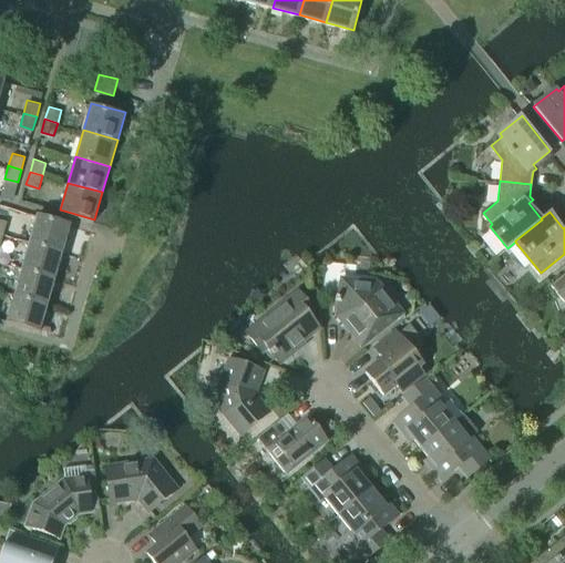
[(38,213),(30,239),(63,249),(71,223),(38,213)]
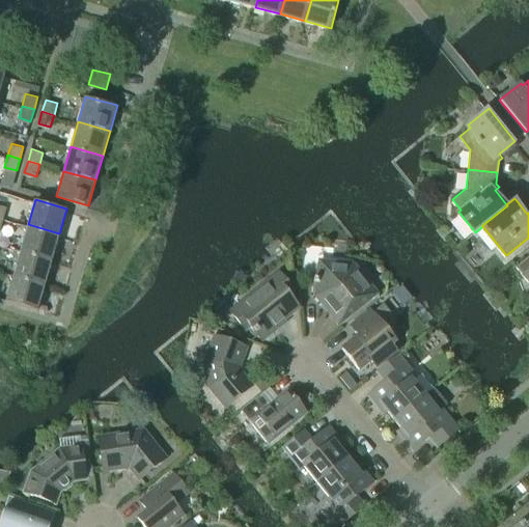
[(28,224),(21,249),(53,258),(59,233),(28,224)]
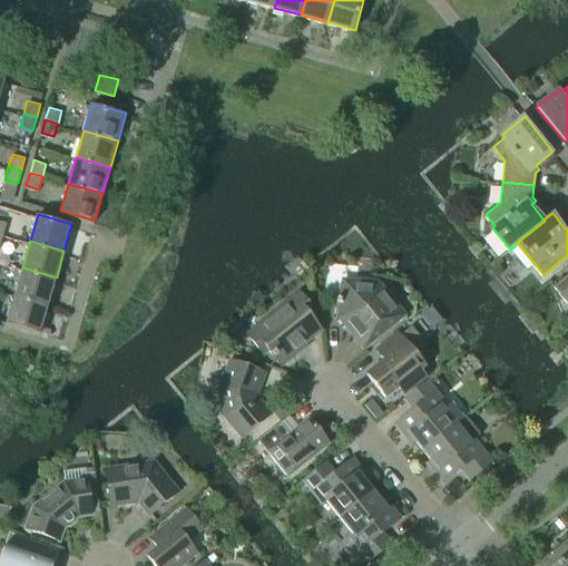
[(22,267),(15,294),(49,304),(57,277),(22,267)]
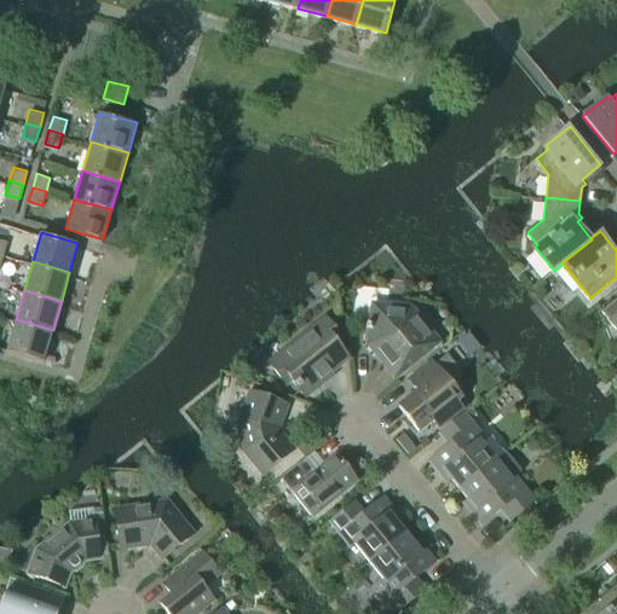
[(616,295),(603,308),(616,325),(616,295)]
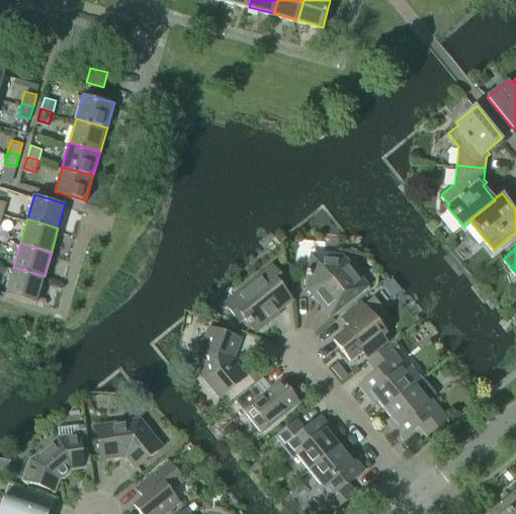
[(310,269),(307,268),(307,272),(308,272),(307,284),(331,315),(369,283),(346,255),(312,252),(310,269)]
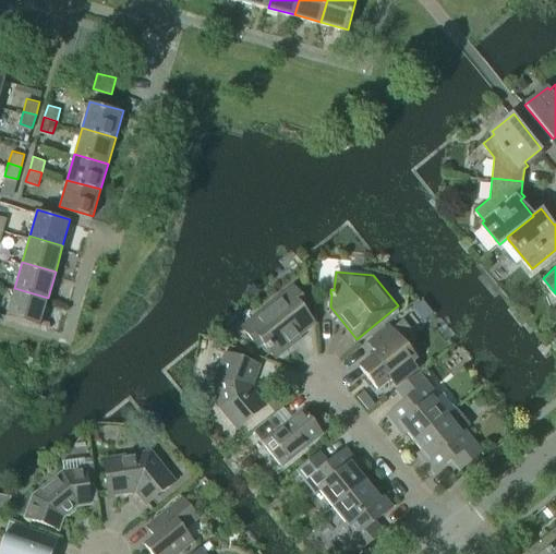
[(310,303),(294,284),(243,325),(258,344),(264,339),(276,354),(293,341),(291,339),(315,321),(304,306),(310,303)]
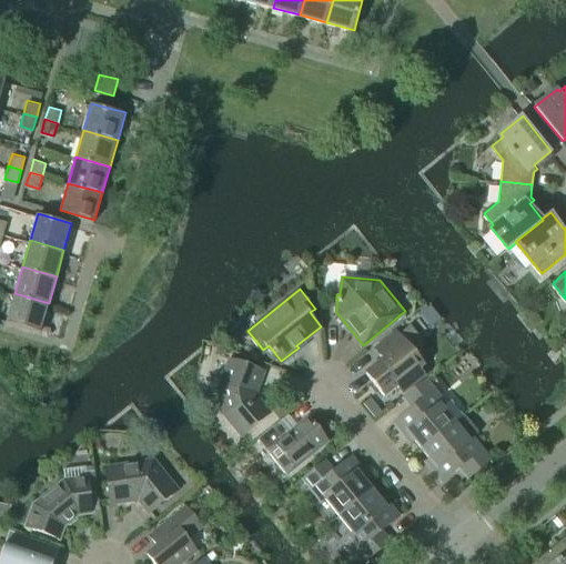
[(49,303),(14,293),(7,321),(41,330),(49,303)]
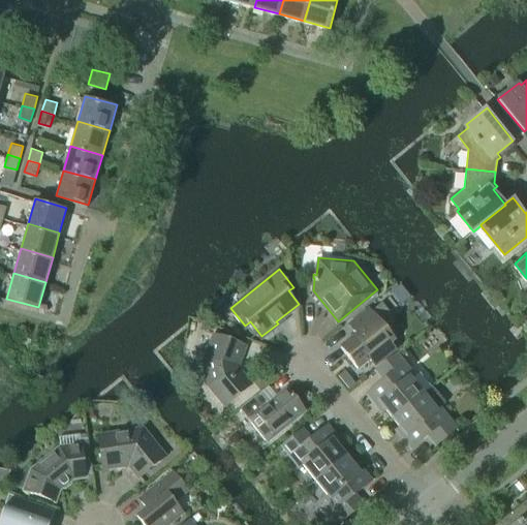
[(358,332),(341,345),(359,366),(370,357),(375,364),(396,347),(391,340),(395,337),(388,329),(391,326),(393,312),(382,300),(372,309),(370,307),(350,322),(358,332)]
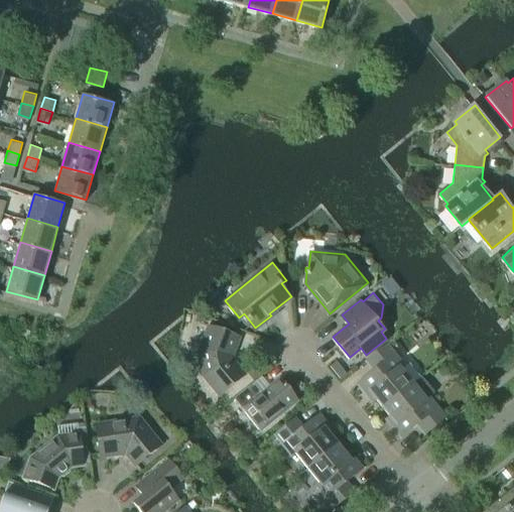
[(200,351),(204,373),(221,393),(246,372),(234,358),(233,354),(240,335),(209,325),(200,351)]
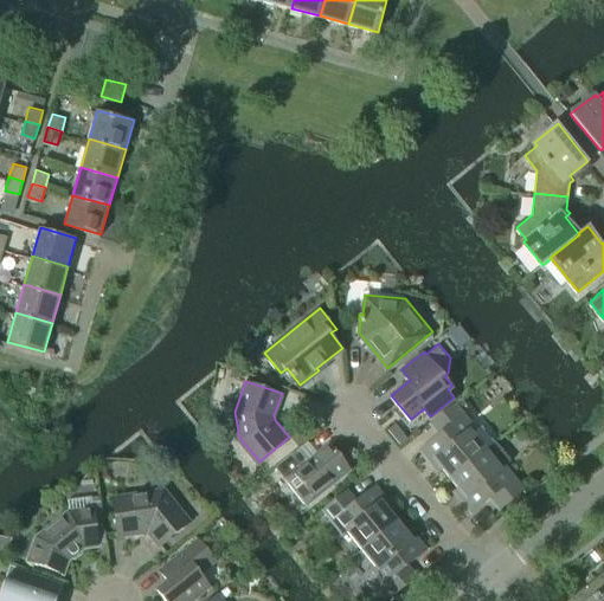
[(436,458),(450,476),(486,448),(471,431),(475,427),(455,402),(431,421),(439,433),(421,448),(432,461),(436,458)]
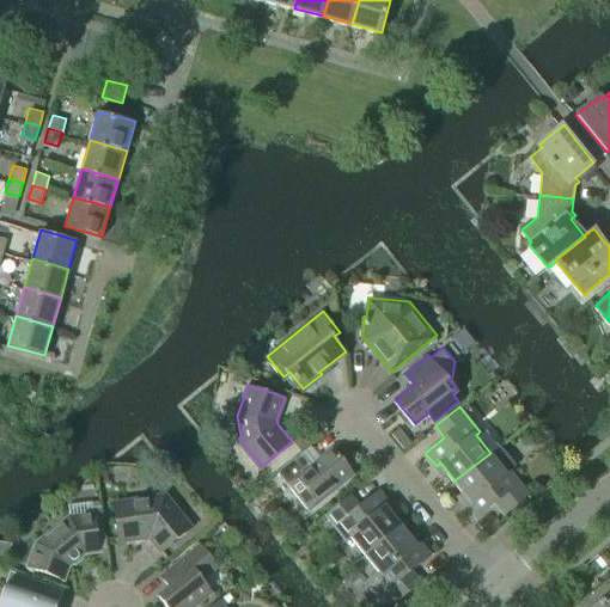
[(490,453),(455,480),(470,500),(465,502),(476,516),(495,501),(505,513),(530,492),(510,468),(517,463),(501,443),(490,453)]
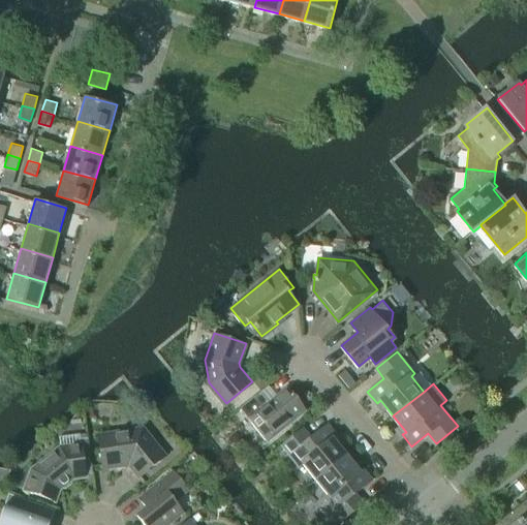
[(255,397),(243,407),(257,426),(266,420),(276,431),(298,413),(305,408),(300,401),(287,387),(270,401),(261,392),(255,397)]
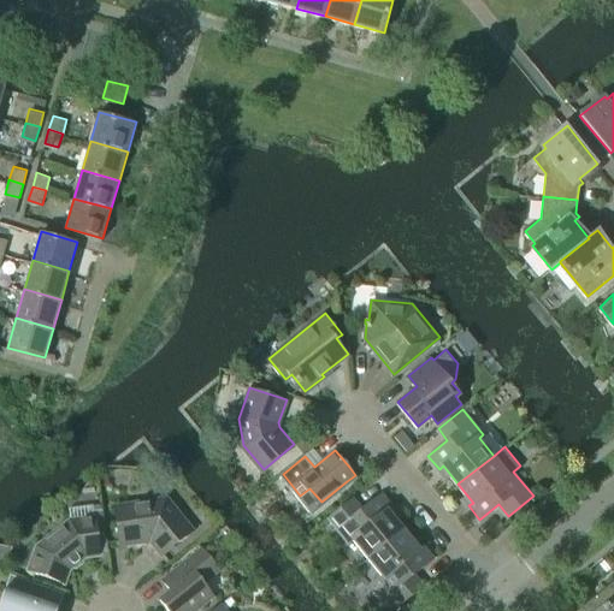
[(354,538),(369,556),(403,528),(389,510),(394,506),(383,492),(362,508),(354,497),(329,516),(349,541),(354,538)]
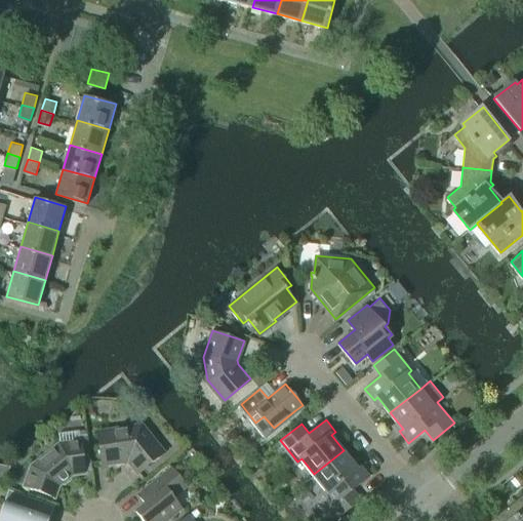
[(143,423),(98,430),(104,463),(128,459),(138,472),(165,450),(143,423)]
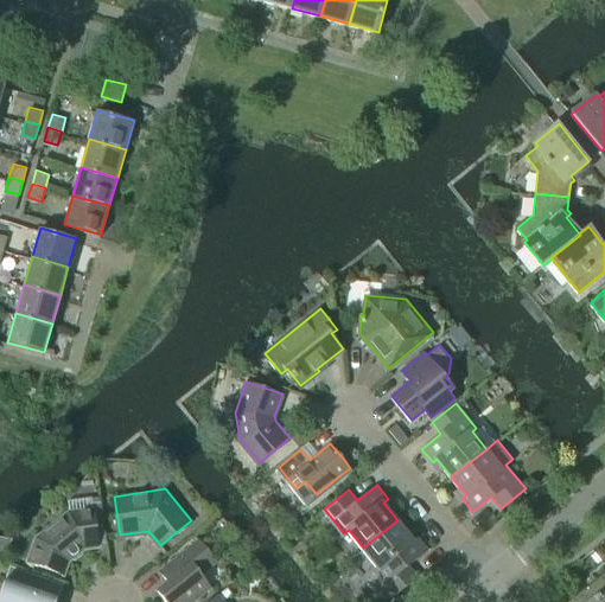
[(37,537),(29,559),(64,572),(71,552),(75,554),(78,550),(78,548),(99,545),(99,543),(107,542),(100,494),(68,499),(70,510),(37,537)]
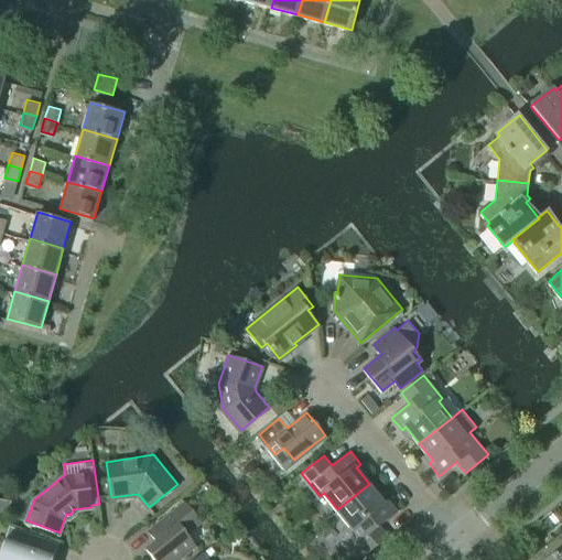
[(369,484),(337,509),(350,527),(346,529),(365,553),(388,535),(379,524),(397,509),(387,497),(384,501),(369,484)]
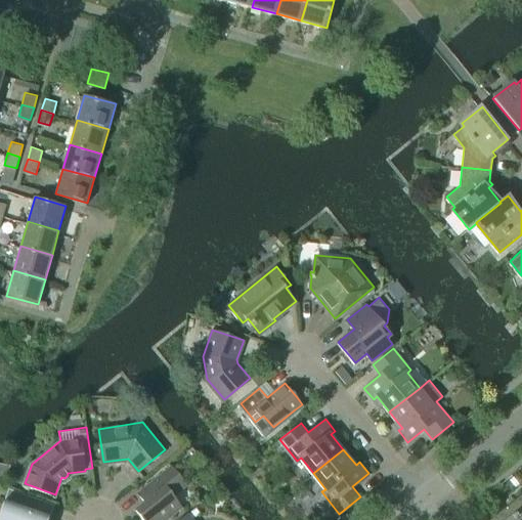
[(138,491),(146,501),(136,509),(145,519),(163,519),(182,506),(173,494),(186,483),(172,465),(138,491)]
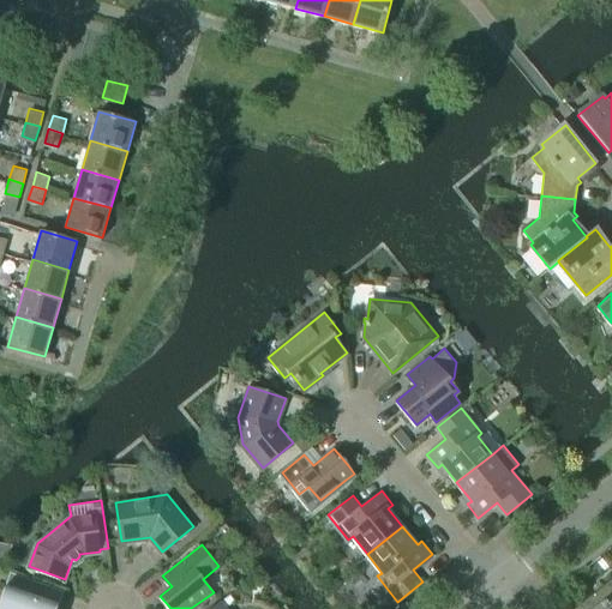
[(57,608),(65,590),(11,571),(0,601),(0,608),(57,608)]
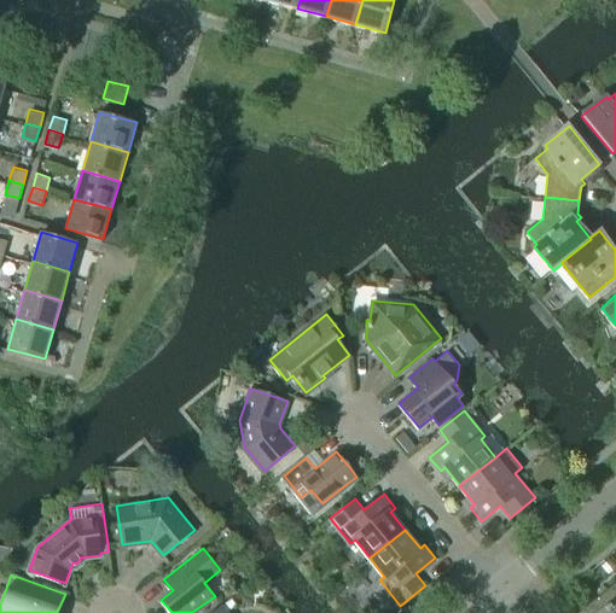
[(615,582),(575,612),(615,612),(615,582)]
